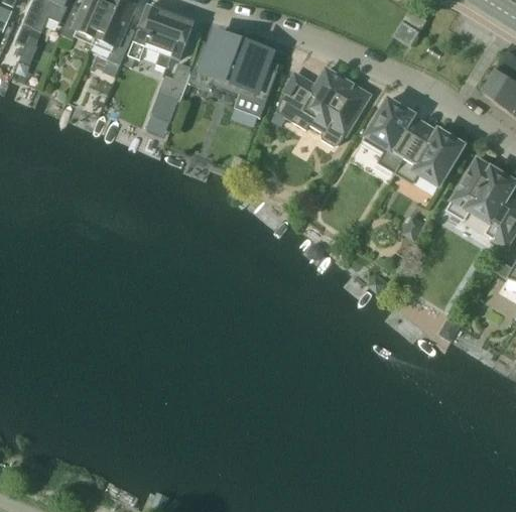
[(32,0),(28,12),(21,26),(31,30),(44,0),(32,0)]
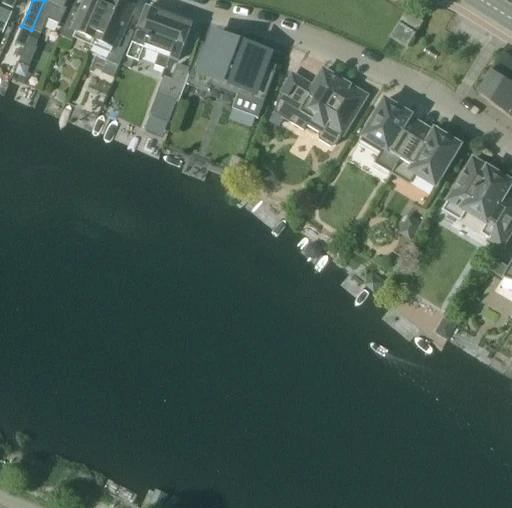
[(44,0),(31,30),(27,39),(36,43),(48,16),(60,21),(67,6),(64,4),(66,0),(44,0)]
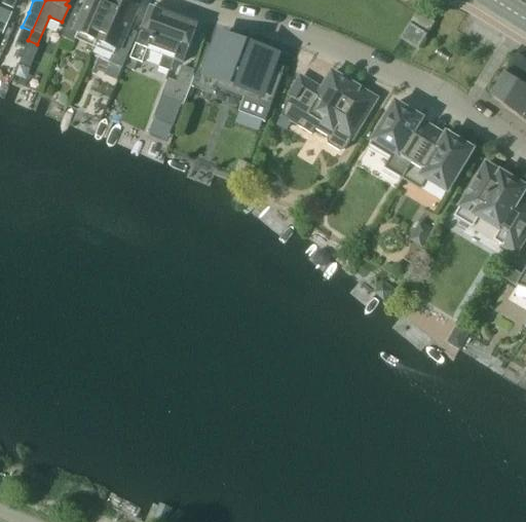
[(98,38),(114,0),(86,0),(75,29),(66,25),(62,34),(75,40),(79,30),(98,38)]
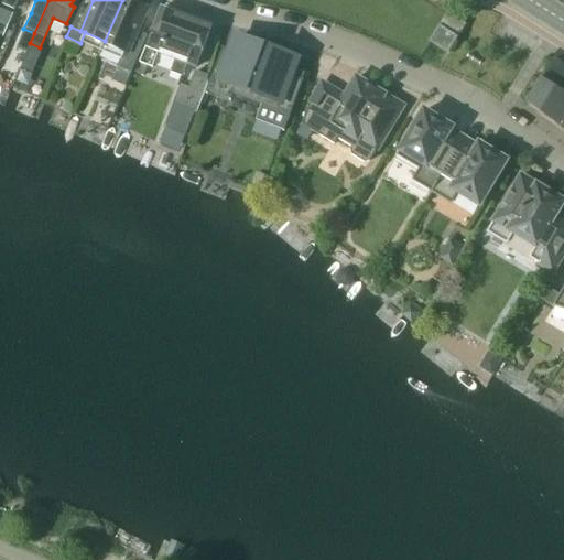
[(134,39),(149,7),(132,0),(122,0),(105,41),(127,51),(126,55),(122,54),(118,64),(132,70),(143,43),(134,39)]
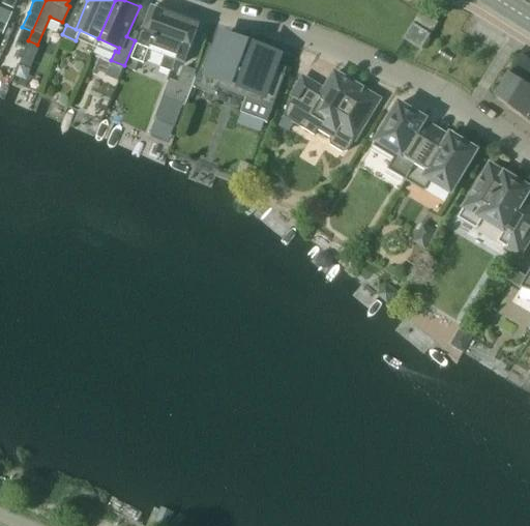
[(0,3),(0,28),(2,30),(11,8),(0,3)]
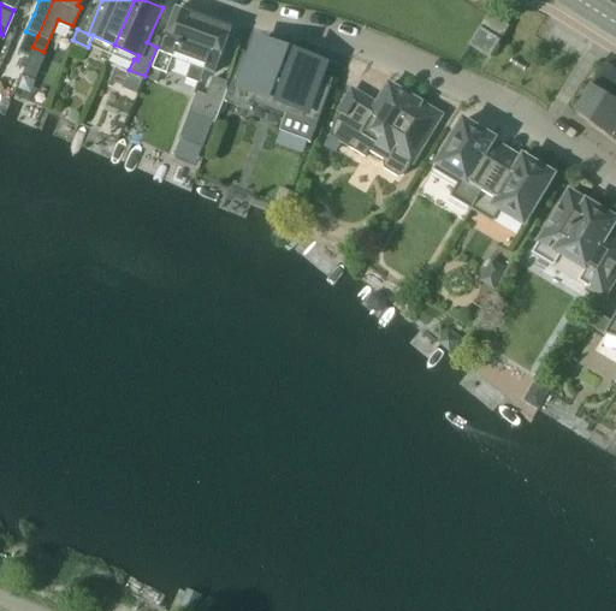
[(214,70),(231,27),(189,11),(190,10),(177,5),(154,64),(152,63),(147,73),(158,77),(161,67),(167,70),(173,53),(193,61),(188,75),(199,79),(205,65),(214,70)]
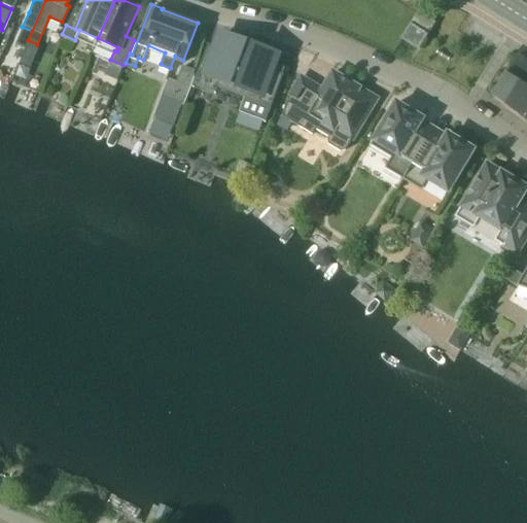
[(434,21),(419,10),(413,20),(428,29),(434,21)]
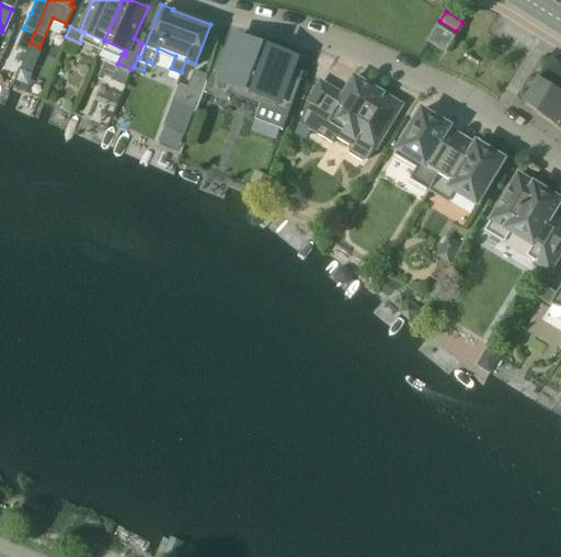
[(445,48),(454,35),(437,25),(428,38),(445,48)]
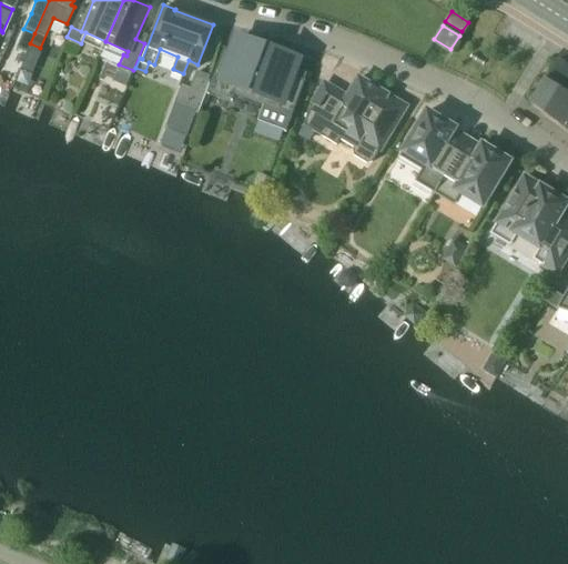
[(290,110),(290,111),(291,111),(293,111),(305,77),(304,76),(304,77),(291,72),(297,56),(239,33),(234,48),(226,46),(226,44),(224,43),(208,91),(209,91),(211,88),(231,96),(233,97),(235,90),(264,100),(264,101),(290,110)]
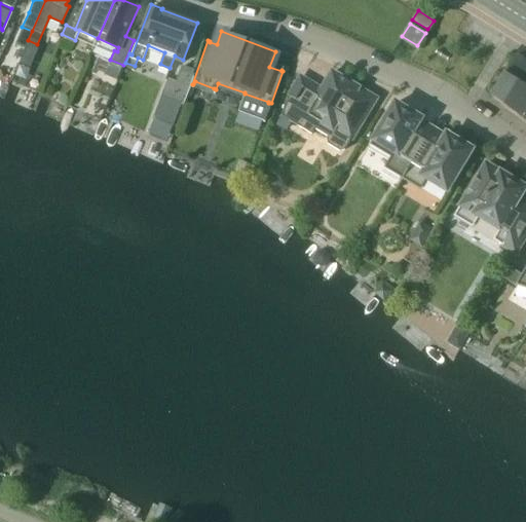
[(525,46),(524,45),(517,56),(525,61),(525,46)]
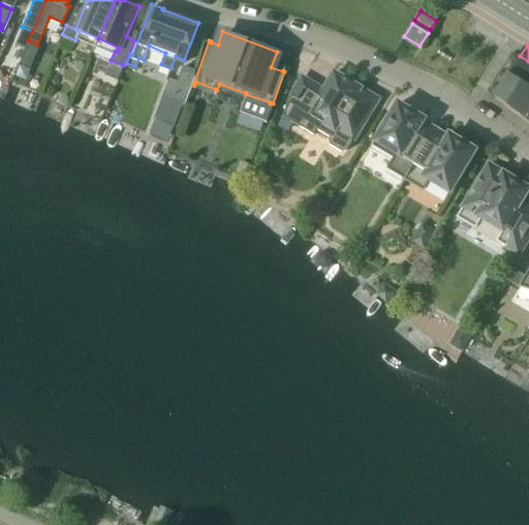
[(528,61),(520,56),(494,95),(495,96),(496,96),(528,122),(528,61)]
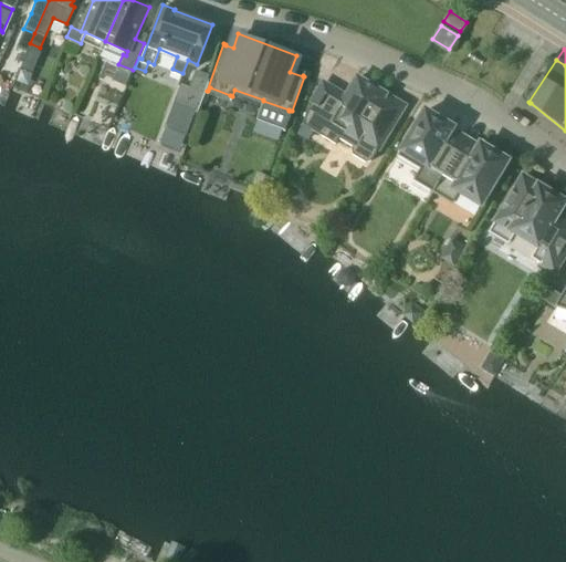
[(199,110),(210,80),(195,74),(191,85),(182,82),(176,101),(199,110)]
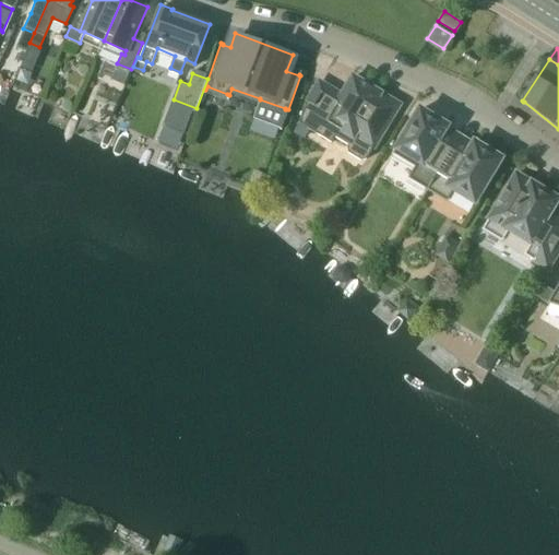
[(367,156),(400,103),(354,74),(342,93),(320,79),(307,102),(299,120),(332,140),(339,129),(352,138),(347,144),(348,151),(361,158),(367,156)]
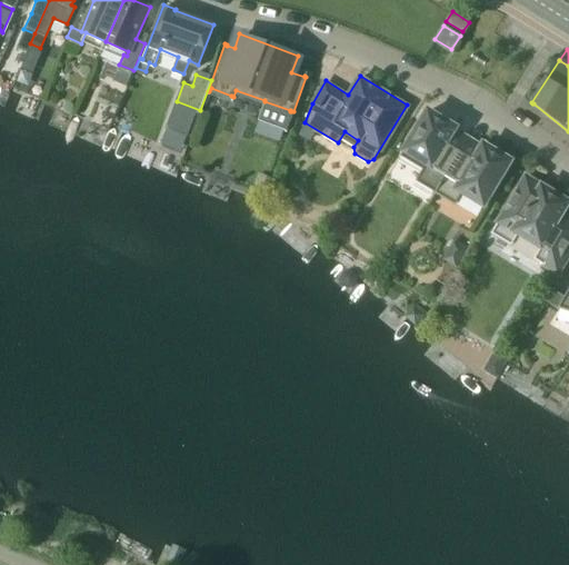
[(182,107),(179,116),(191,120),(195,112),(182,107)]
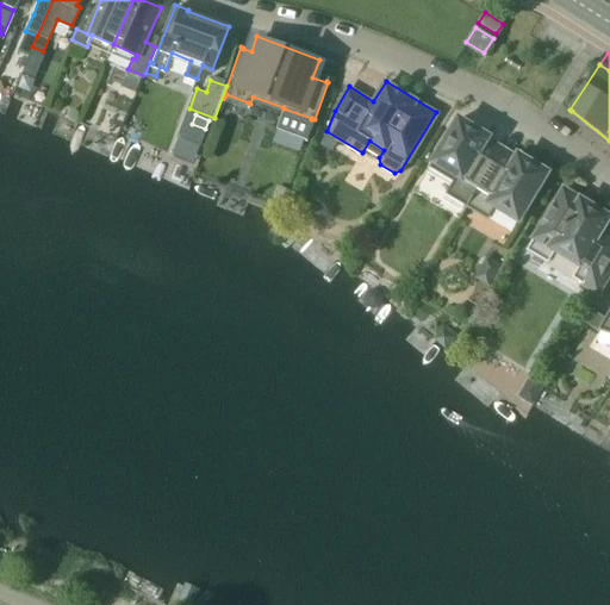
[(459,217),(502,145),(500,145),(498,149),(485,141),(489,135),(459,117),(429,164),(453,180),(448,188),(449,194),(466,204),(459,217)]
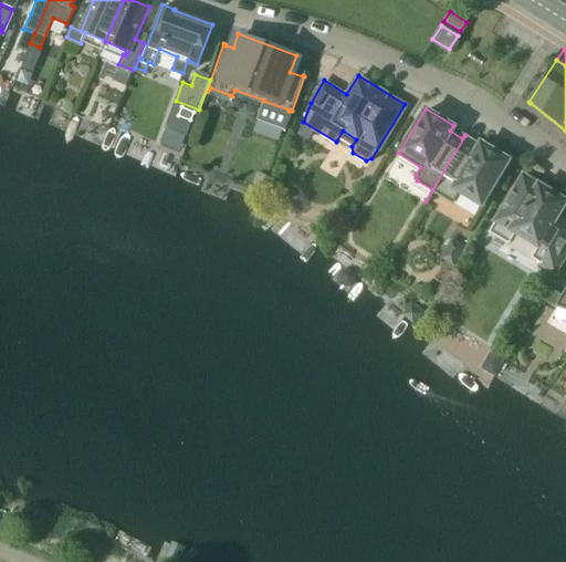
[(481,204),(509,158),(480,141),(477,147),(464,139),(467,136),(465,135),(426,201),(427,201),(433,190),(449,200),(454,198),(459,190),(481,204)]
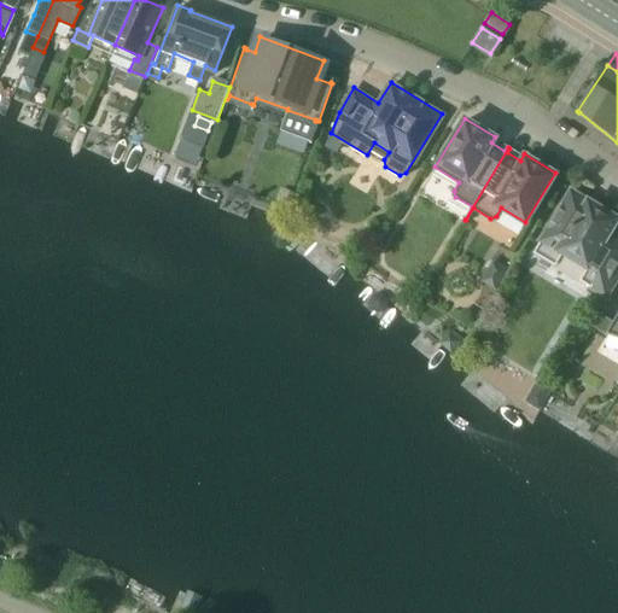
[(617,273),(617,233),(611,229),(617,217),(571,190),(536,247),(537,254),(551,262),(558,261),(563,252),(587,267),(579,279),(599,291),(610,289),(617,273)]
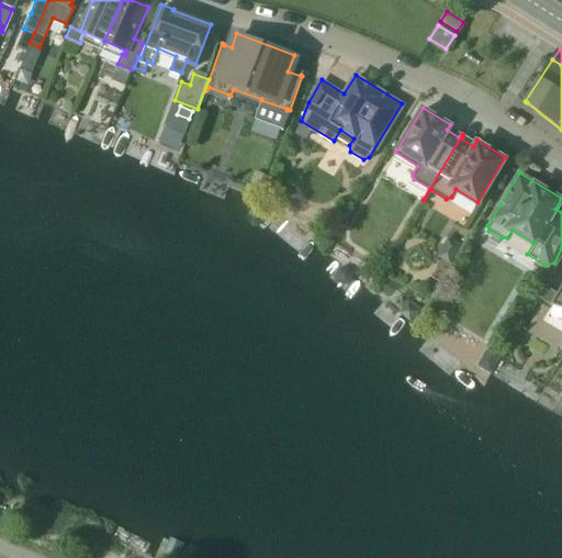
[(448,234),(438,252),(450,259),(461,242),(448,234)]
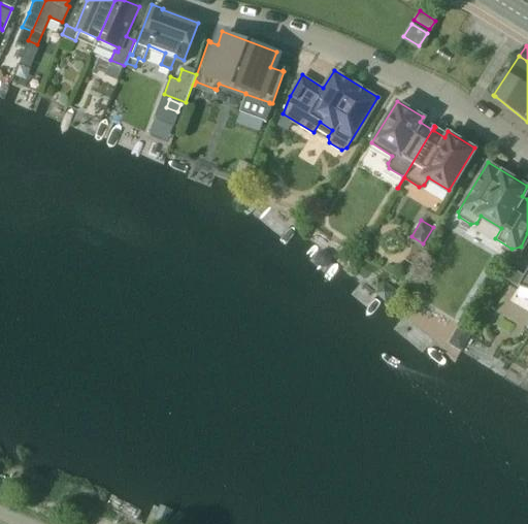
[(504,274),(518,283),(524,272),(510,264),(504,274)]
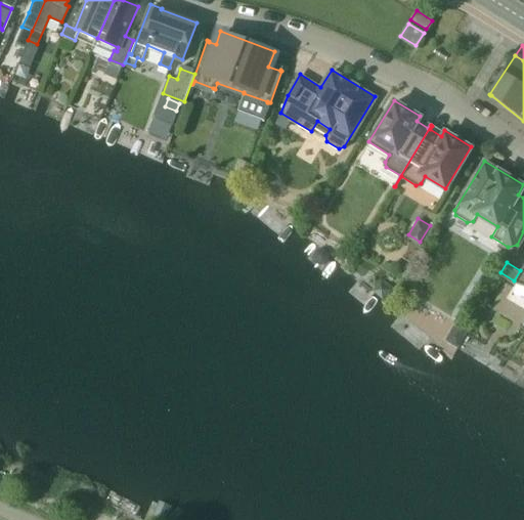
[(523,264),(514,283),(515,283),(523,285),(523,264)]
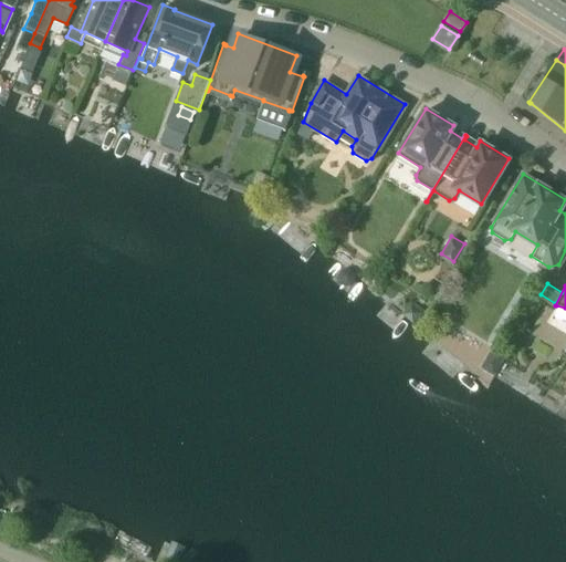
[(492,346),(481,364),(493,372),(504,353),(492,346)]
